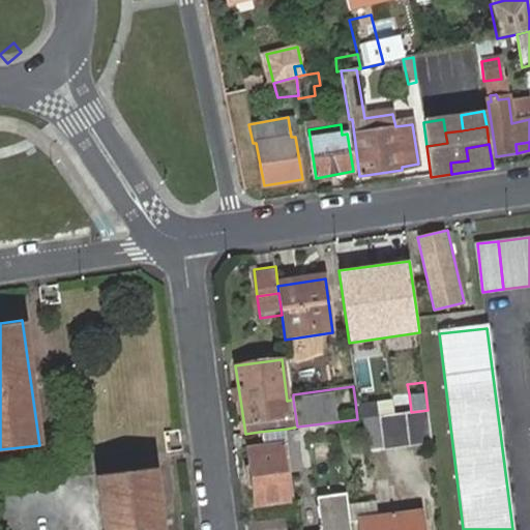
[(411,412),(409,393),(388,396),(390,414),(403,413),(411,412)]
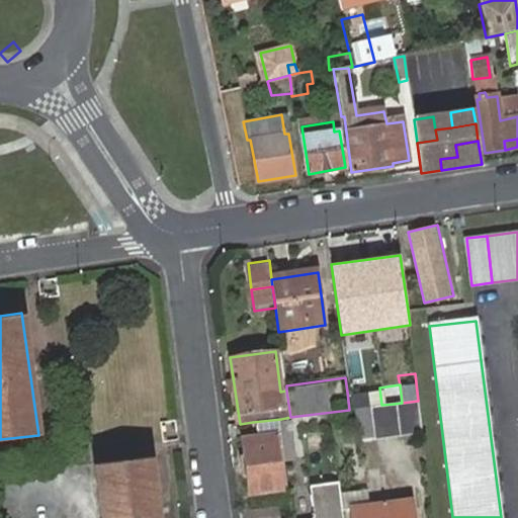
[(379,387),(347,392),(349,410),(371,407),(374,406),(381,405),(379,387)]
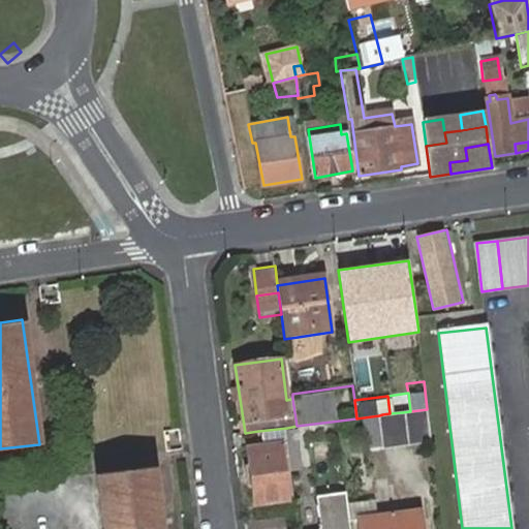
[(406,443),(431,440),(427,409),(410,411),(402,412),(406,443)]
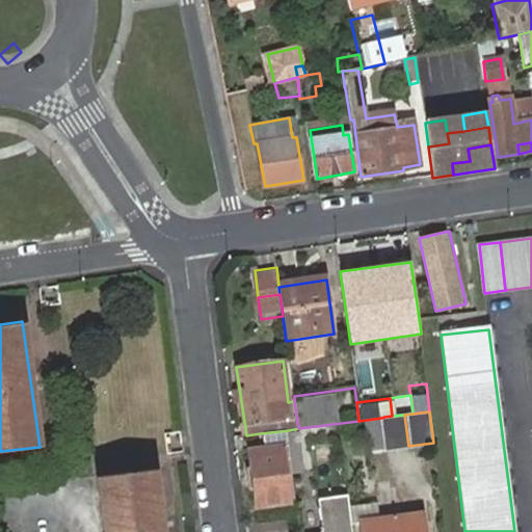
[(404,415),(392,416),(384,417),(389,448),(408,446),(404,415)]
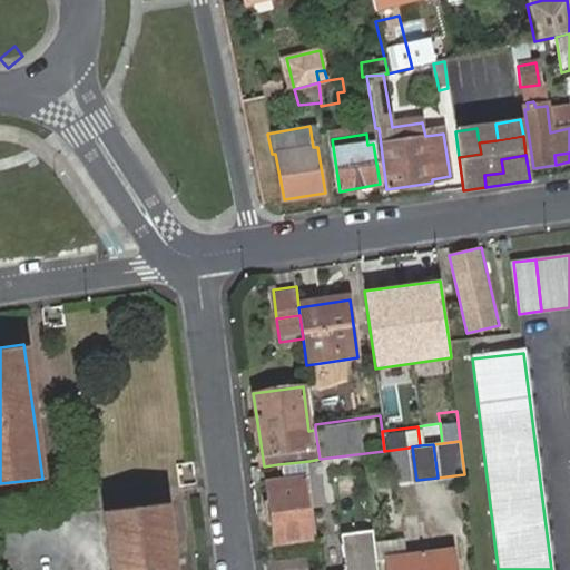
[(310,470),(310,461),(278,464),(281,481),(266,483),(268,498),(265,499),(268,526),(272,524),(274,543),(311,538),(308,522),(315,521),(314,507),(310,470)]
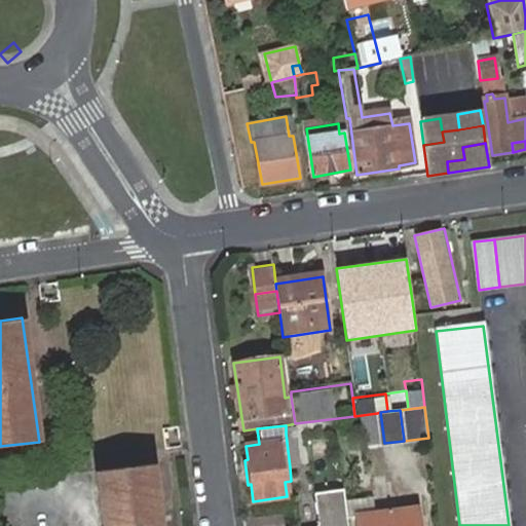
[(296,433),(286,434),(290,467),(300,466),(296,433)]
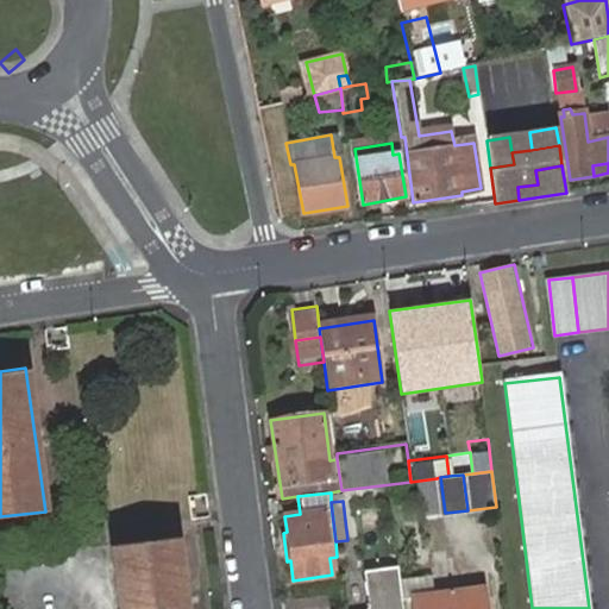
[(112,546),(118,608),(184,608),(176,538),(112,546)]
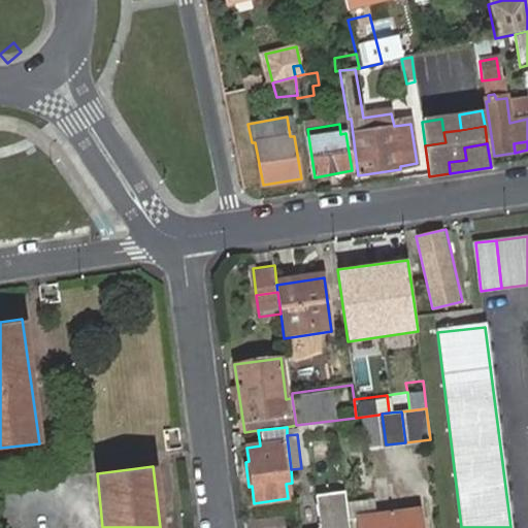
[(349,527),(348,519),(345,500),(344,490),(315,495),(319,525),(316,527),(349,527)]
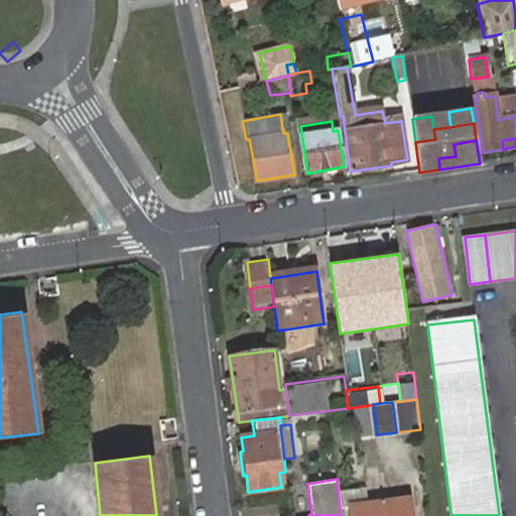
[(338,489),(340,507),(351,506),(352,515),(411,515),(409,498),(368,503),(365,486),(338,489)]
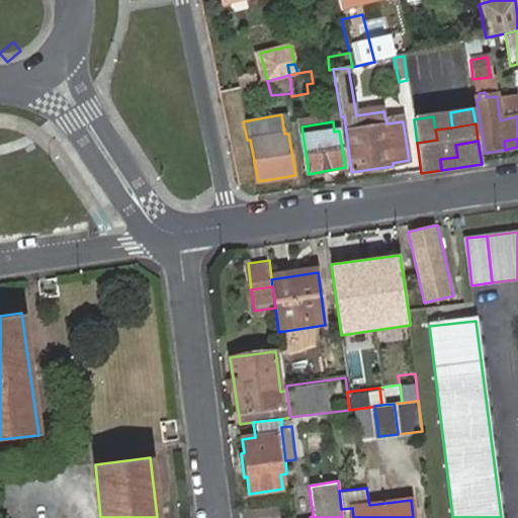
[(275,517),(275,509),(253,512),(253,517),(275,517)]
